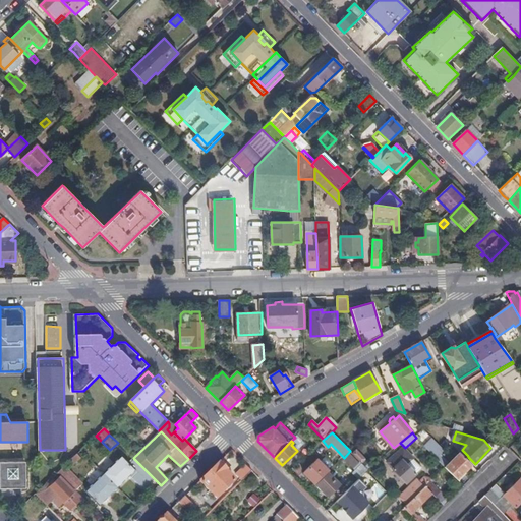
[(438,459),(446,452),(446,451),(441,446),(432,454),(438,459)]
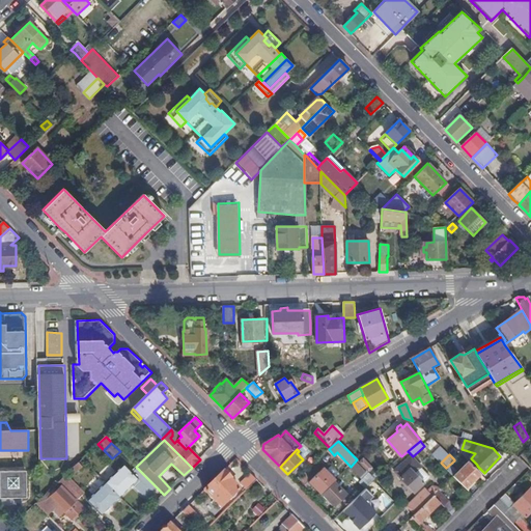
[(422,468),(413,456),(395,471),(402,478),(401,479),(415,493),(424,483),(416,474),(422,468)]
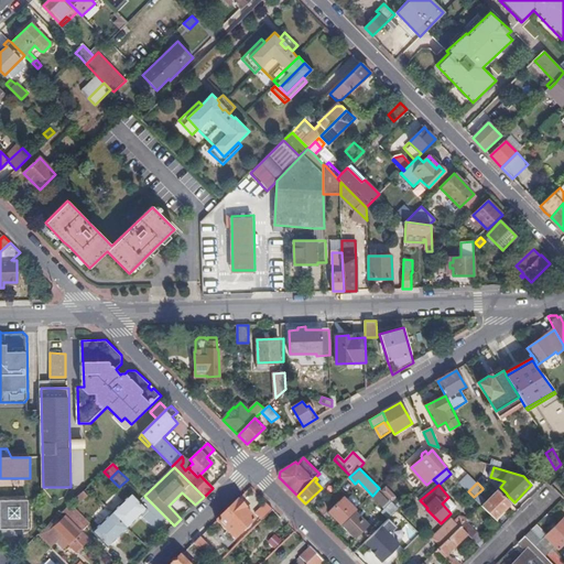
[(389,501),(394,497),(387,487),(381,490),(389,501)]
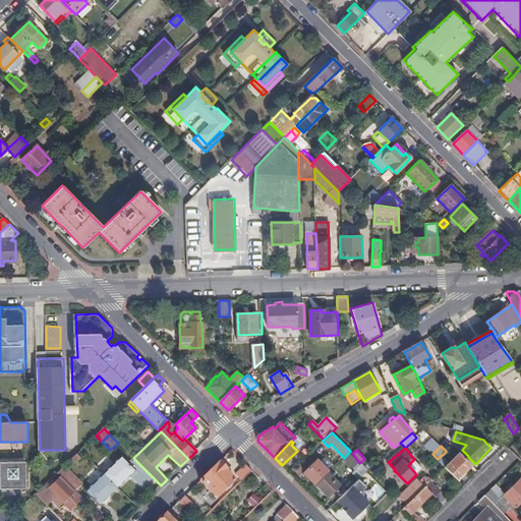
[(457,479),(472,465),(460,453),(454,460),(446,452),(438,459),(446,467),(457,479)]
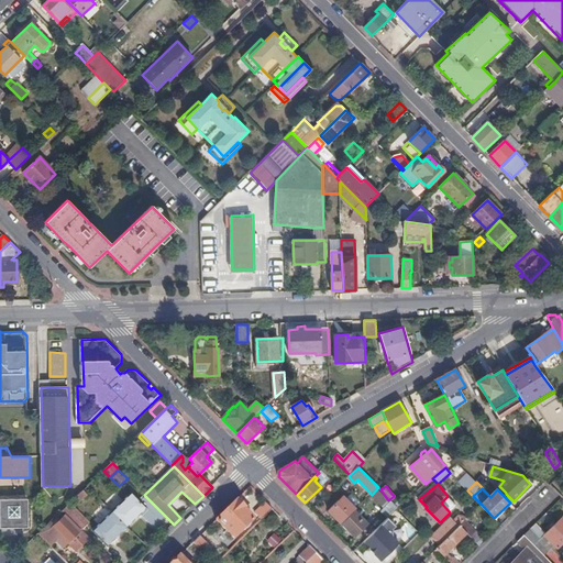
[(113,511),(128,527),(141,514),(155,528),(166,517),(146,497),(141,503),(132,494),(113,511)]
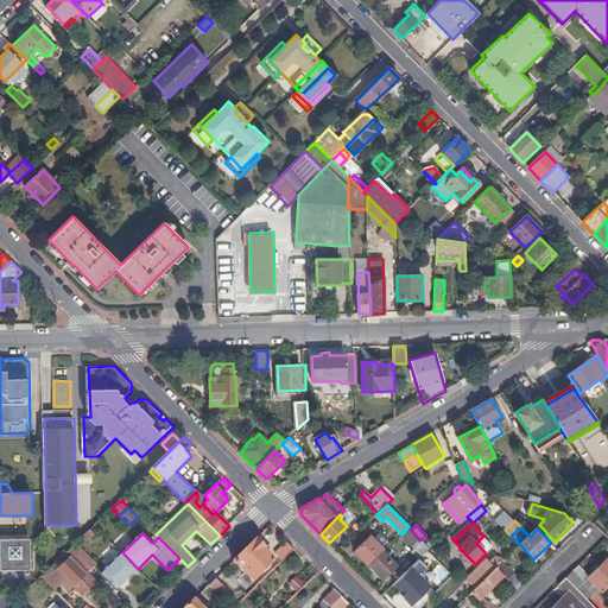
[(355,553),(369,567),(384,552),(385,550),(372,537),(355,553)]
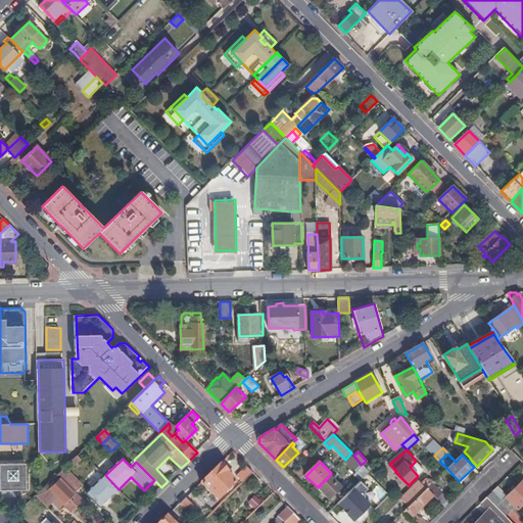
[(27,464),(0,464),(0,490),(27,491),(27,464)]
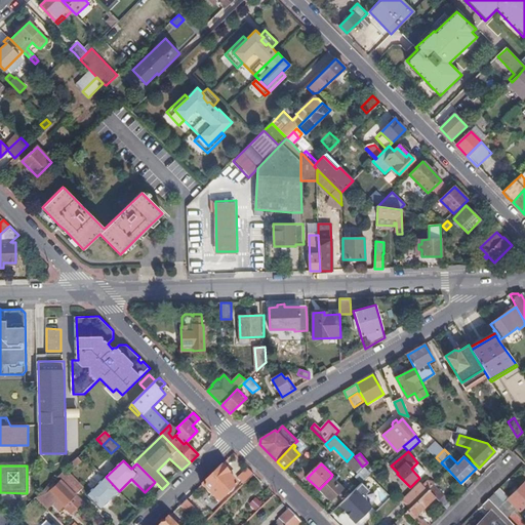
[(221,467),(202,486),(218,502),(237,484),(228,476),(229,475),(221,467)]
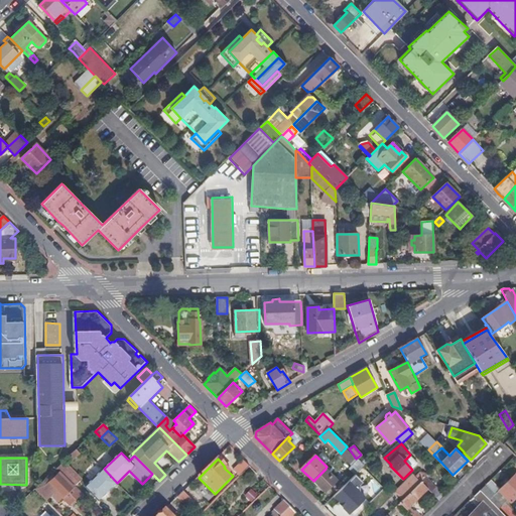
[(365,466),(359,460),(350,469),(356,475),(365,466)]
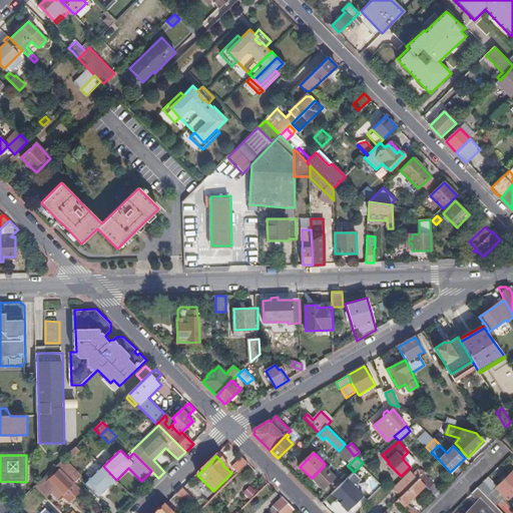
[(63,459),(57,465),(75,483),(81,477),(63,459)]
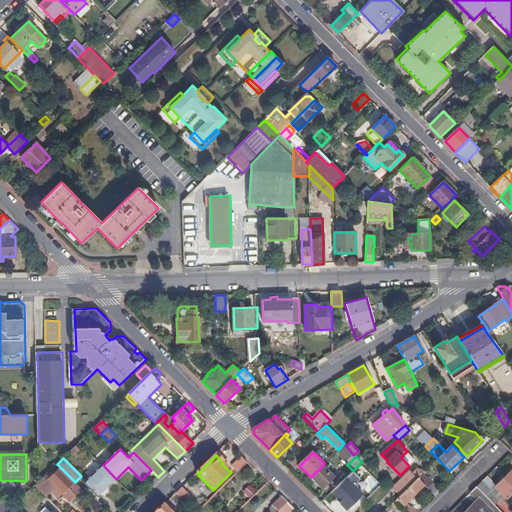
[(233,467),(238,473),(248,463),(242,458),(233,467)]
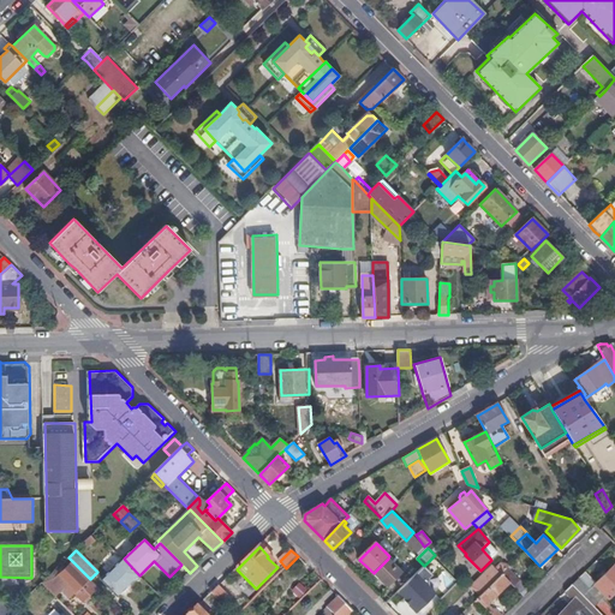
[(118,596),(139,575),(124,559),(102,579),(118,596)]
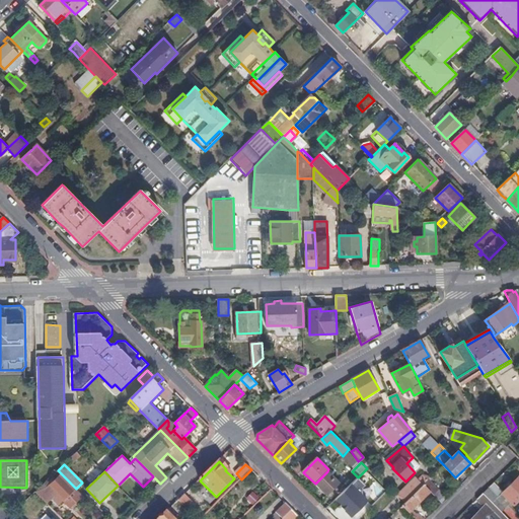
[(327,471),(315,484),(322,491),(324,489),(329,494),(340,484),(327,471)]
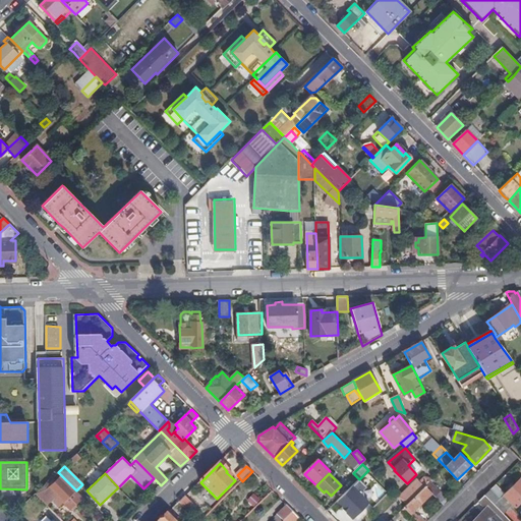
[(49,484),(38,496),(45,504),(48,506),(53,501),(59,508),(63,504),(70,511),(73,511),(77,508),(77,505),(82,499),(61,477),(51,486),(49,484)]
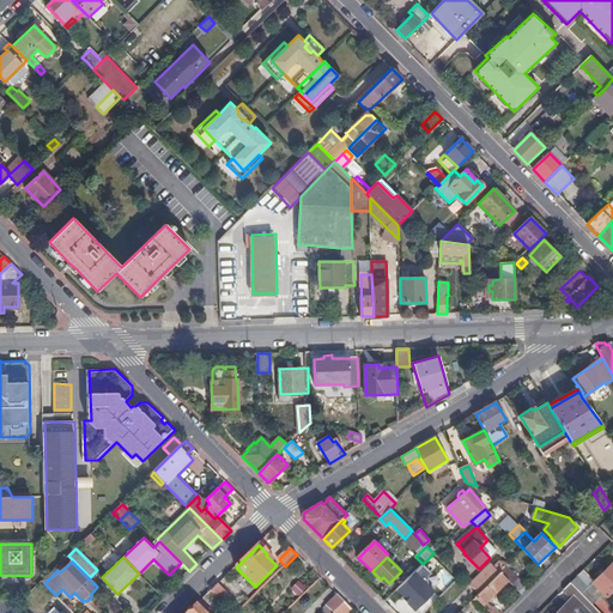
[(594,582),(588,588),(600,599),(605,593),(607,596),(612,590),(612,564),(612,563),(594,582)]
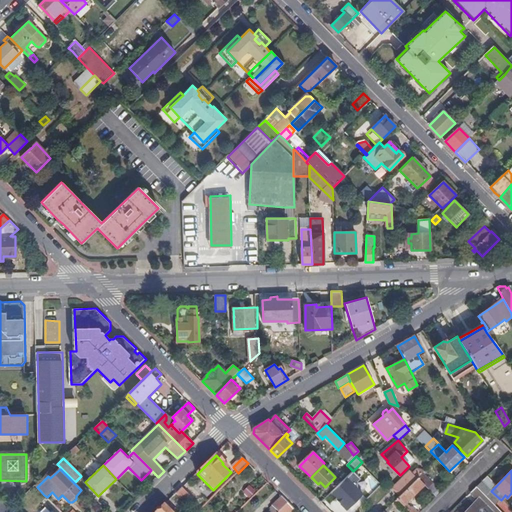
[(412,484),(418,479),(414,476),(409,481),(412,484)]
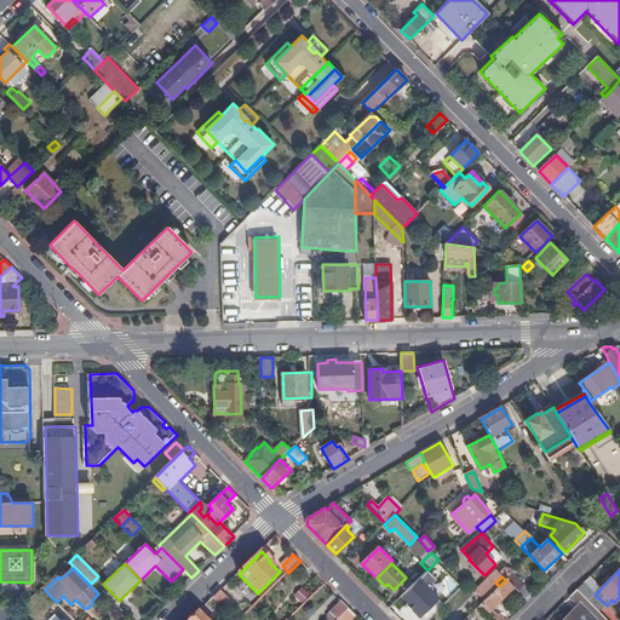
[(590,578),(584,583),(595,595),(601,589),(590,578)]
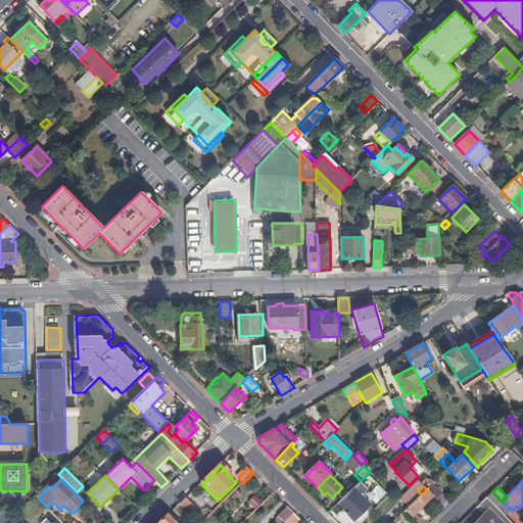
[(420,522),(427,522),(423,519),(420,518),(417,514),(434,495),(428,488),(427,489),(421,494),(407,510),(410,512),(420,522)]
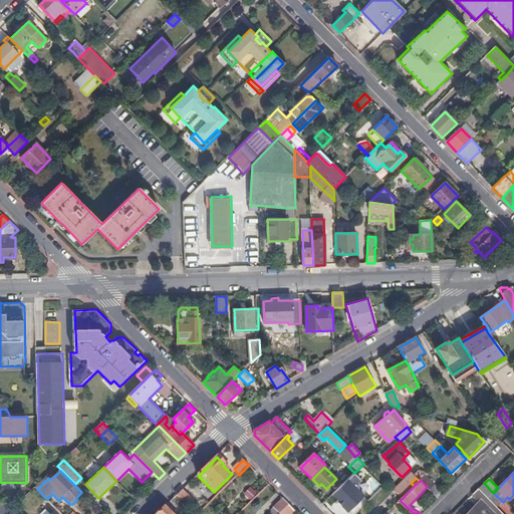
[(479,489),(488,498),(493,493),(484,483),(479,489)]
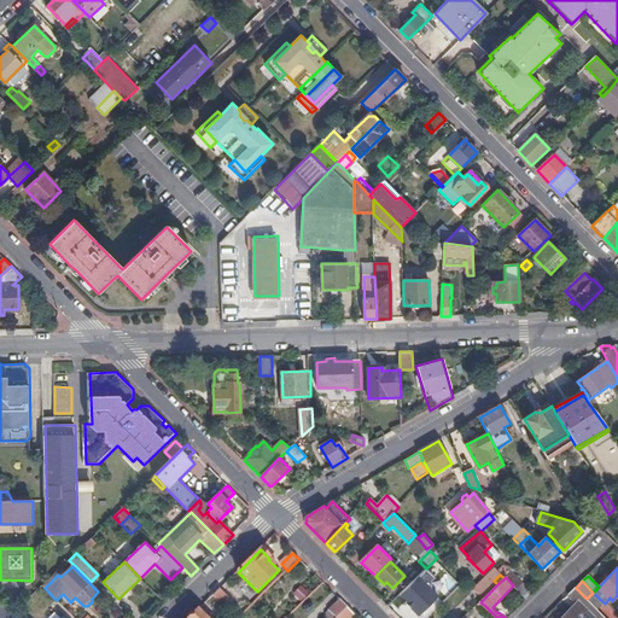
[(303,586),(292,590),(297,601),(308,596),(303,586)]
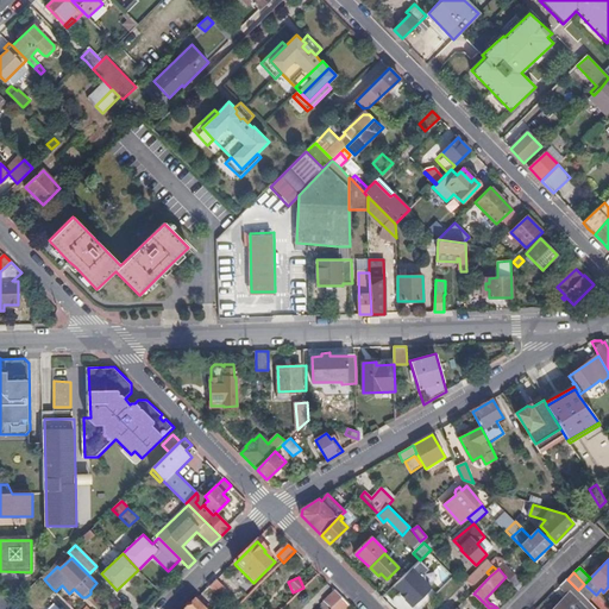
[(510,582),(520,591),(526,585),(516,577),(510,582)]
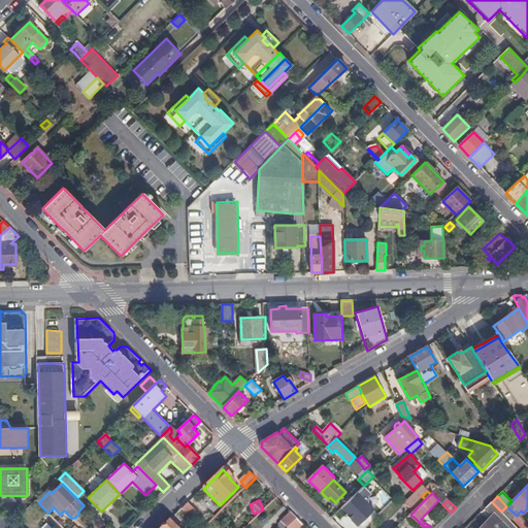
[(382,509),(387,517),(398,509),(393,502),(382,509)]
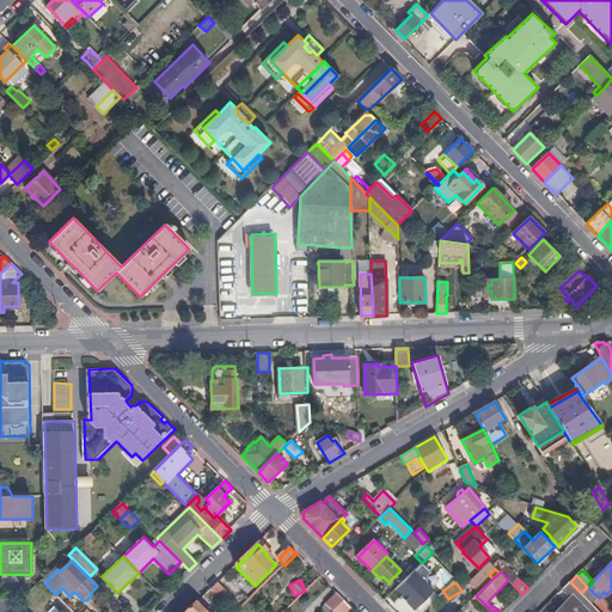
[(600,611),(593,604),(581,593),(570,582),(563,588),(571,598),(556,611),(600,611)]
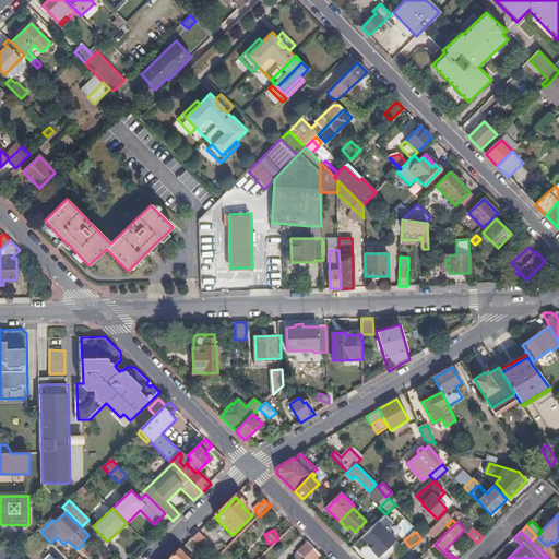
[(199,534),(192,539),(210,557),(216,550),(199,534)]
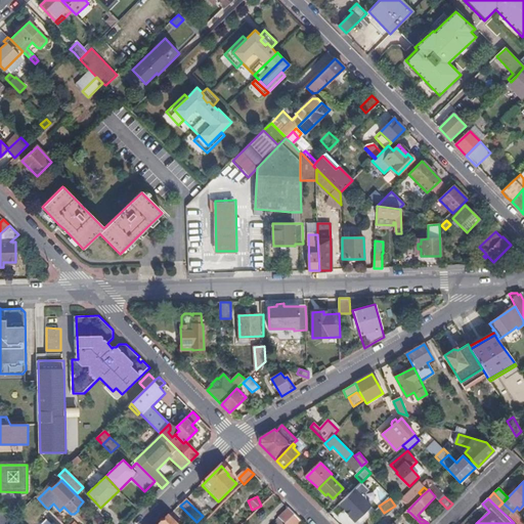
[(503,503),(497,508),(508,517),(513,512),(503,503)]
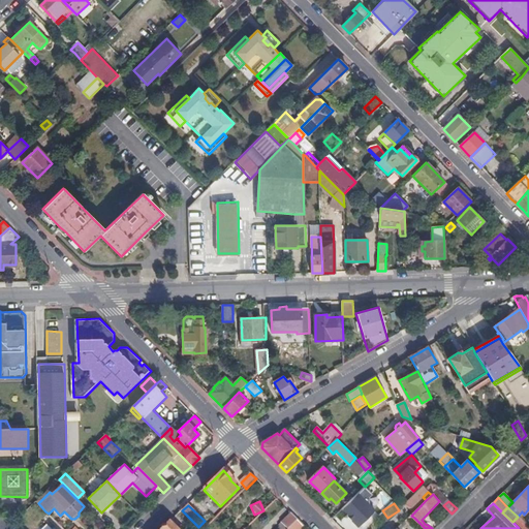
[(333,519),(339,525),(348,514),(343,508),(333,519)]
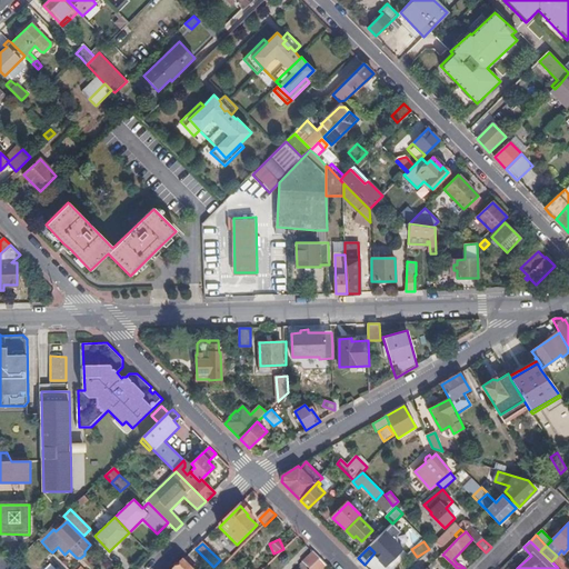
[(310,568),(320,559),(313,552),(296,568),(310,568)]
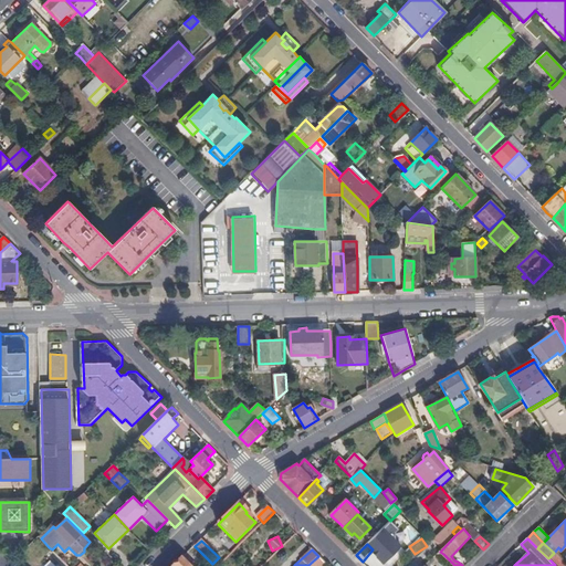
[(0,553),(0,565),(6,565),(10,557),(0,553)]
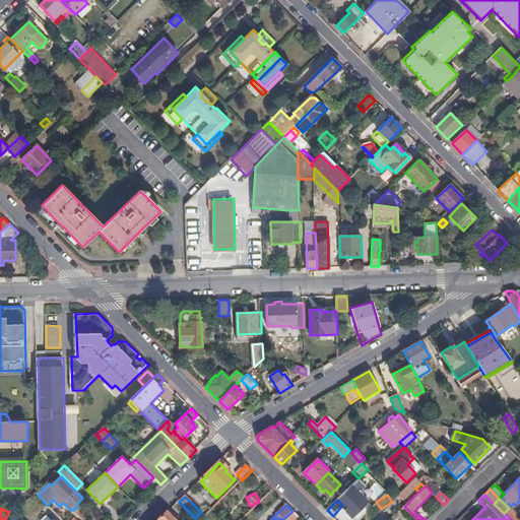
[(297,519),(299,518),(293,511),(283,519),(297,519)]
